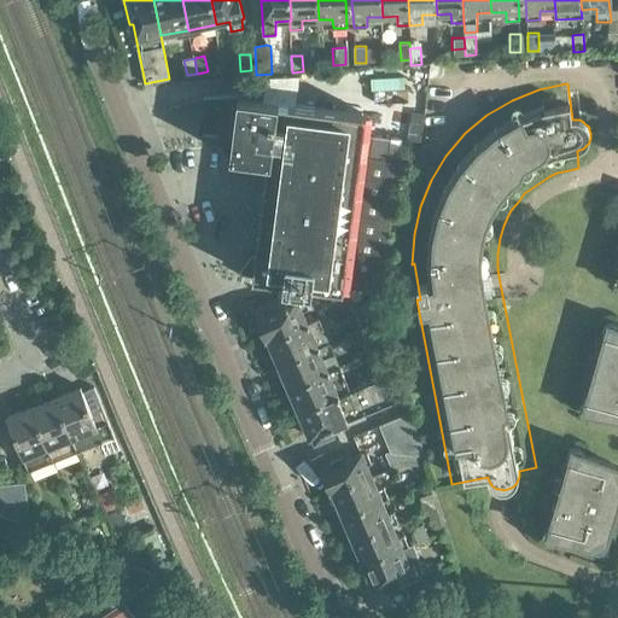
[(367,114),(243,98),(240,97),(239,95),(204,98),(229,159),(233,156),(268,161),(256,257),(251,256),(238,274),(254,277),(252,278),(284,281),(284,286),(312,290),(313,290),(313,285),(344,290),(344,286),(403,293),(406,277),(384,273),(401,138),(365,134),(367,114)]
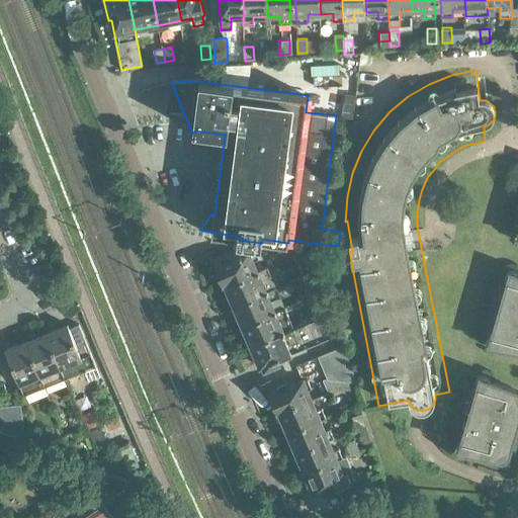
[(241,255),(239,251),(238,250),(237,250),(236,250),(211,260),(223,284),(226,283),(227,285),(258,272),(258,271),(254,261),(260,259),(257,252),(250,251),(241,255)]
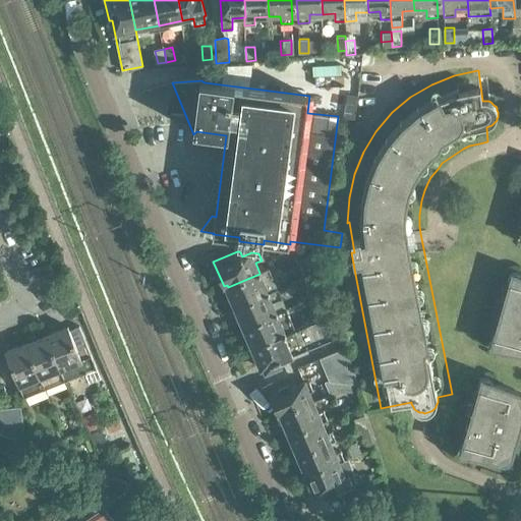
[(295,254),(298,265),(307,263),(304,255),(295,254)]
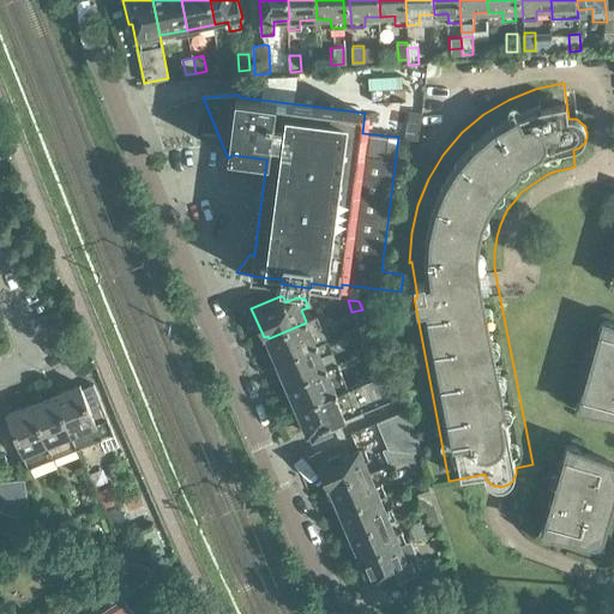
[(359,301),(362,309),(367,325),(380,320),(374,302),(359,301)]
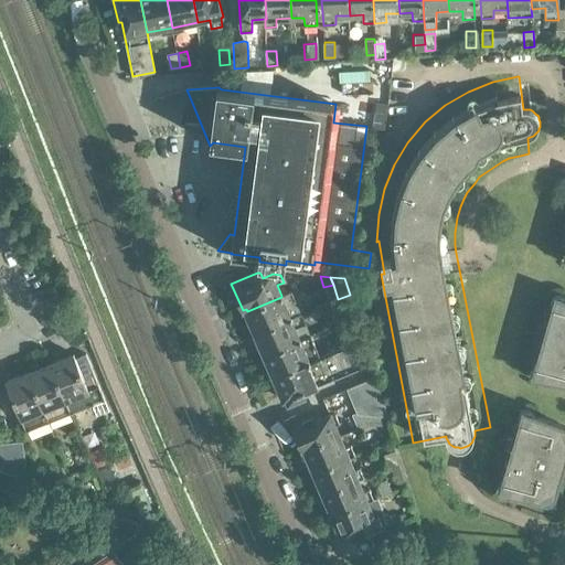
[(338,299),(333,285),(323,287),(329,304),(338,299)]
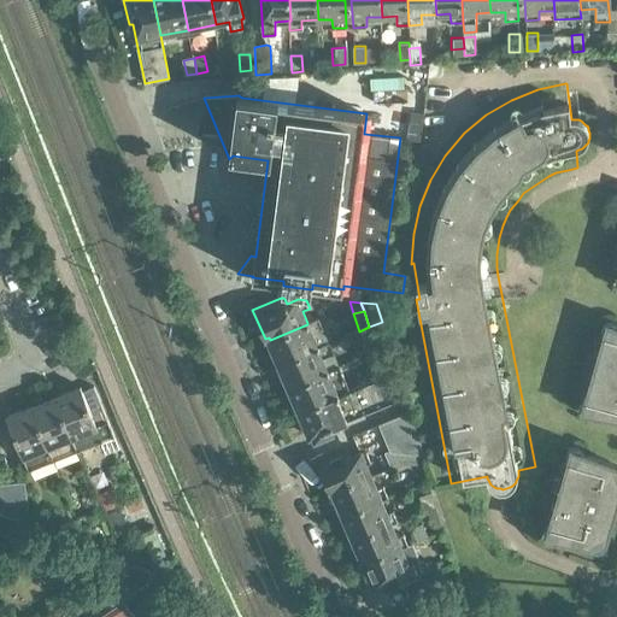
[(280,364),(317,348),(317,347),(329,342),(319,318),(307,323),(307,324),(270,340),(272,348),(270,350),(275,362),(278,362),(280,364)]
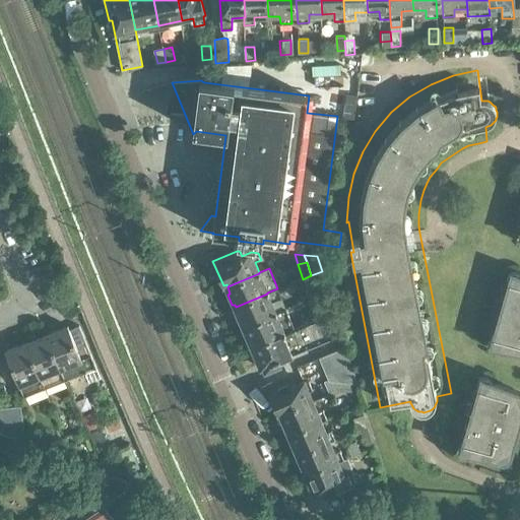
[(519,274),(512,272),(491,346),(519,351),(519,274)]
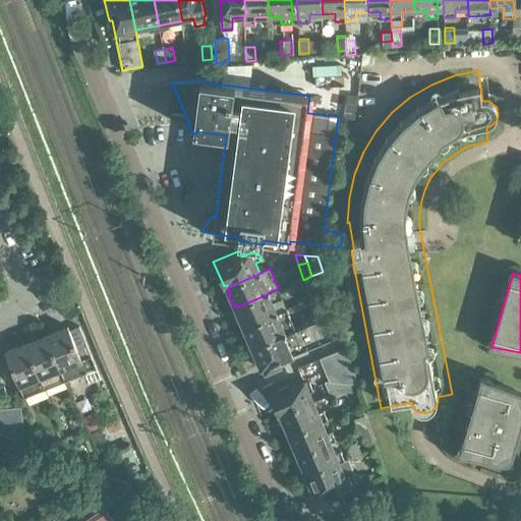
[(319,297),(311,276),(303,280),(310,300),(319,297)]
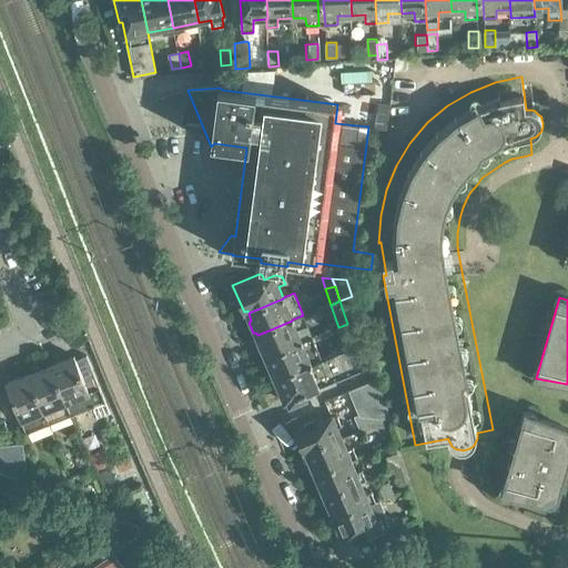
[(303,315),(292,320),(292,321),(257,335),(261,343),(257,344),(263,355),(265,354),(266,357),(302,342),(312,336),(303,315)]
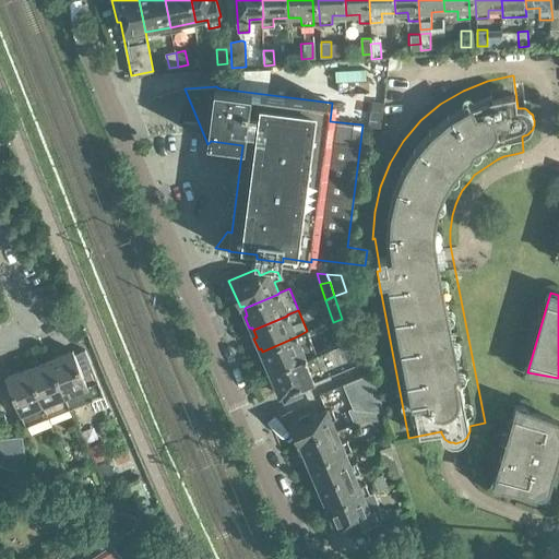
[(336,333),(346,330),(342,319),(333,322),(336,333)]
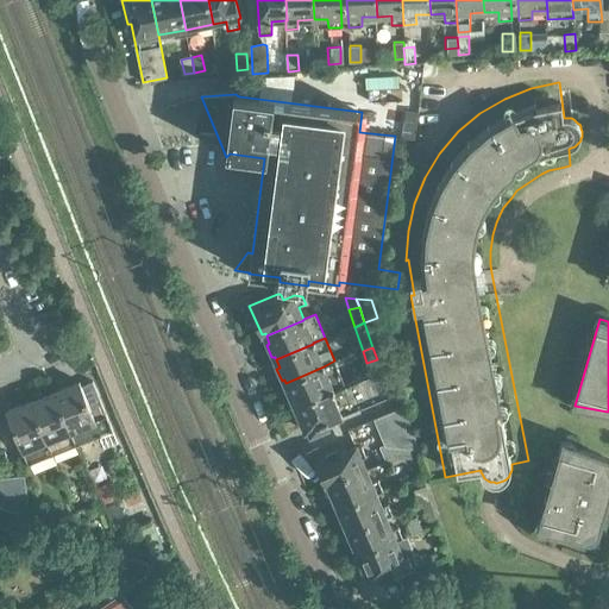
[(345,384),(334,360),(324,366),(286,383),(289,391),(287,393),(292,405),(295,403),(296,406),(333,390),(333,389),(345,384)]
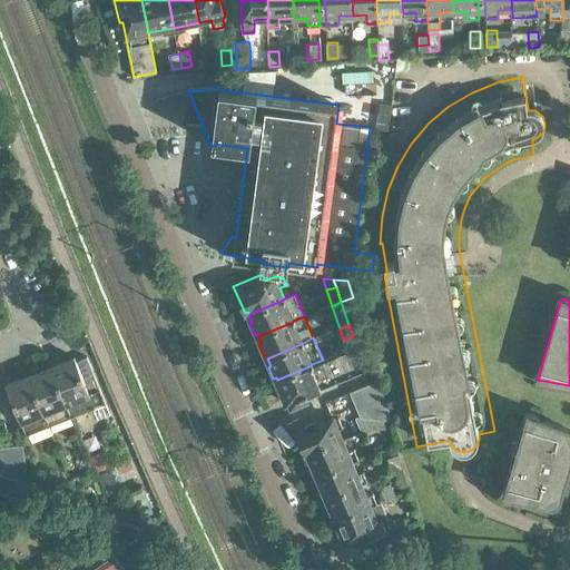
[(290,402),(292,406),(306,400),(306,401),(317,396),(315,391),(365,370),(356,345),(323,360),(312,364),(312,365),(277,380),(281,387),(277,389),(283,400),(285,399),(286,403),(290,402)]
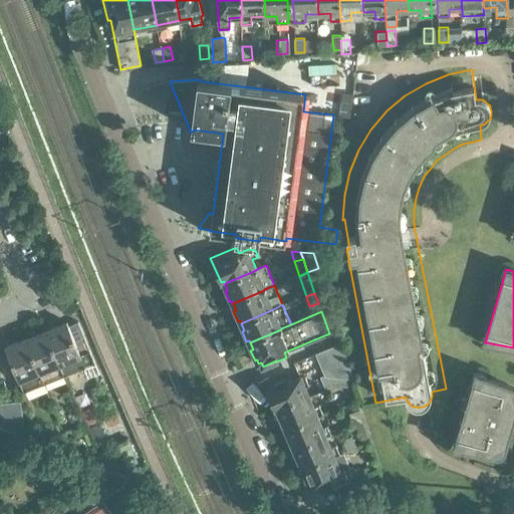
[(47,330),(65,375),(95,363),(78,321),(68,325),(67,321),(47,330)]
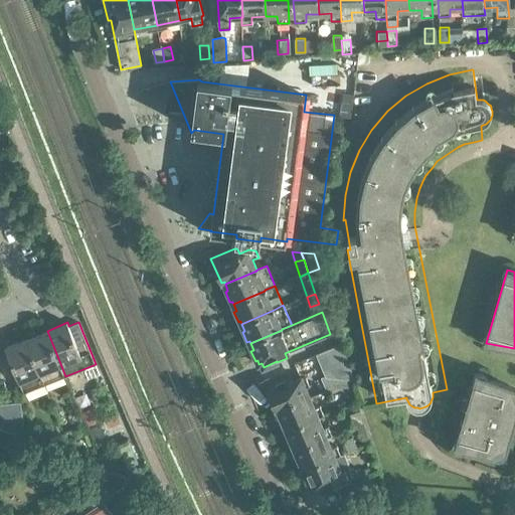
[(26,339),(45,385),(65,376),(47,331),(26,339)]
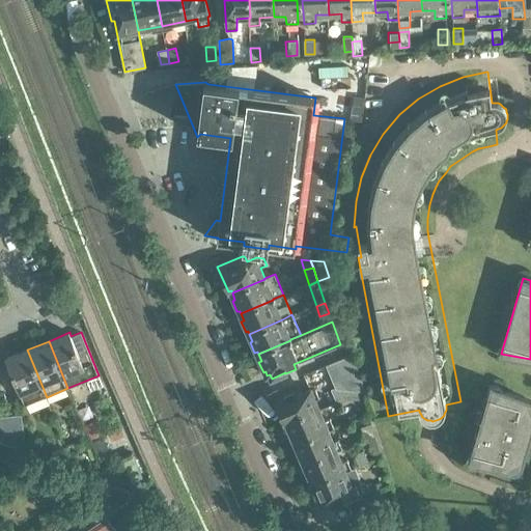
[(6,358),(25,406),(47,397),(27,350),(6,358)]
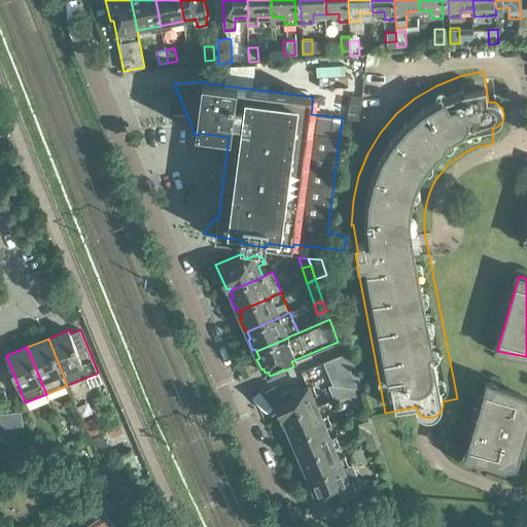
[(351,351),(324,362),(330,376),(355,364),(351,351)]
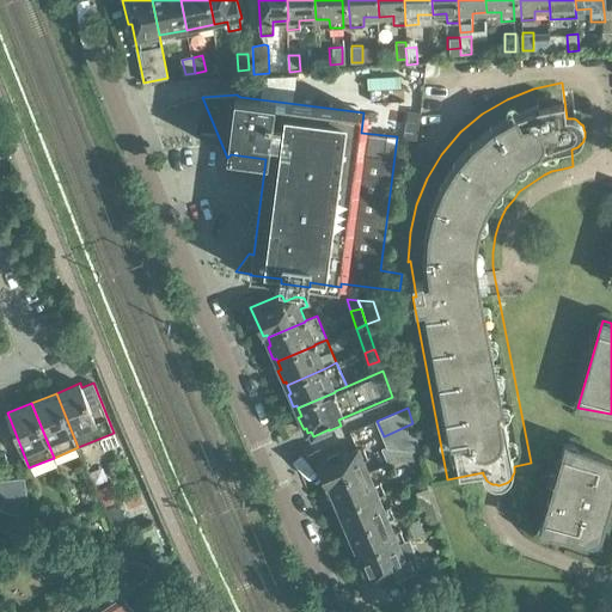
[(398,460),(393,450),(392,445),(383,448),(389,464),(398,460)]
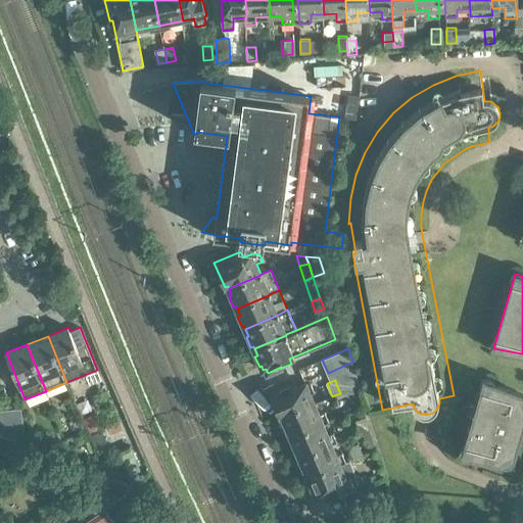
[(513,460),(520,436),(521,431),(522,431),(522,425),(522,426),(522,424),(522,394),(485,380),(464,455),(508,464),(513,460)]
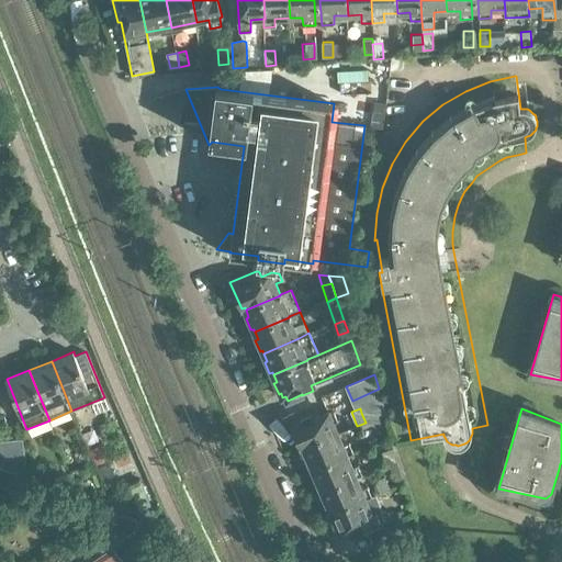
[(338,434),(334,423),(338,422),(334,412),(330,412),(321,416),(318,411),(290,423),(300,445),(318,437),(321,440),(338,434)]
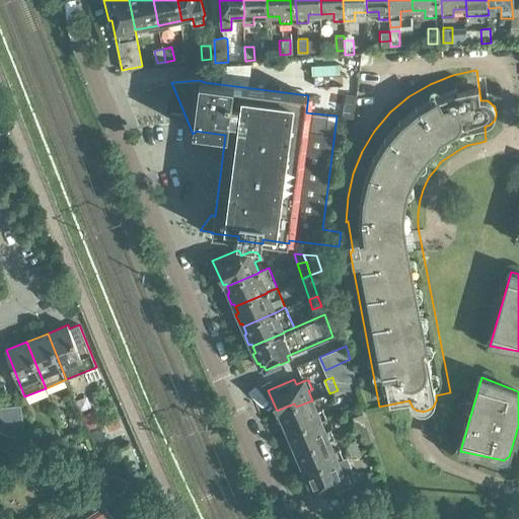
[(350,390),(350,383),(334,381),(338,390),(350,390)]
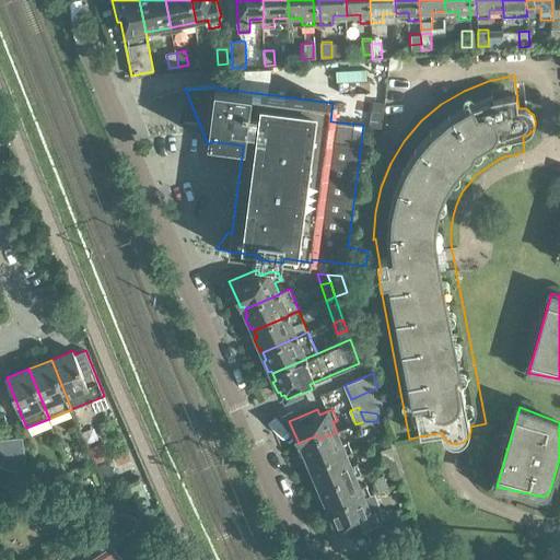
[(307,456),(310,463),(327,456),(329,461),(349,452),(348,450),(353,447),(351,442),(343,445),(337,432),(319,439),(317,435),(299,443),(304,457),(307,456)]
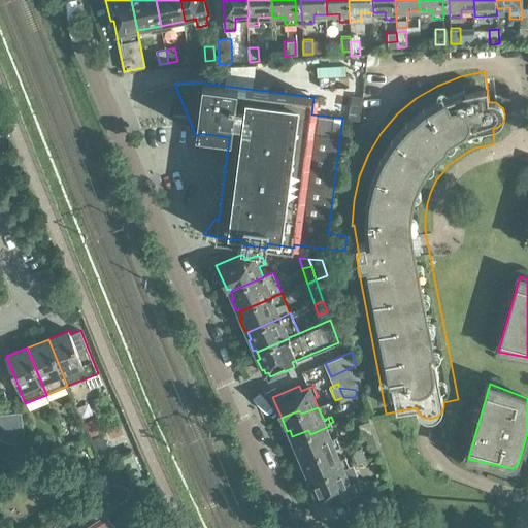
[(11,443),(12,444),(25,442),(21,413),(7,414),(11,443)]
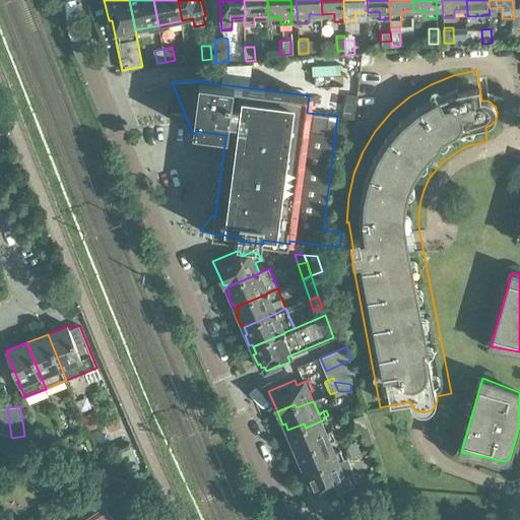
[(0,433),(11,437),(7,407),(0,408),(0,433)]
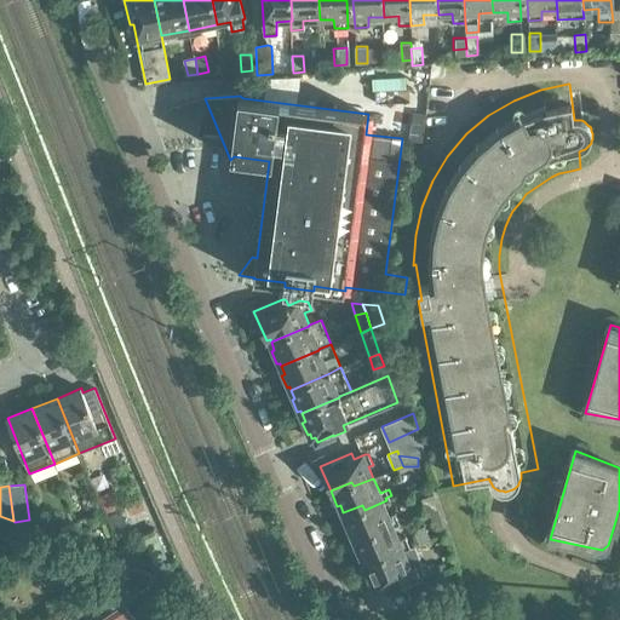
[(428,512),(437,509),(434,495),(423,499),(428,512)]
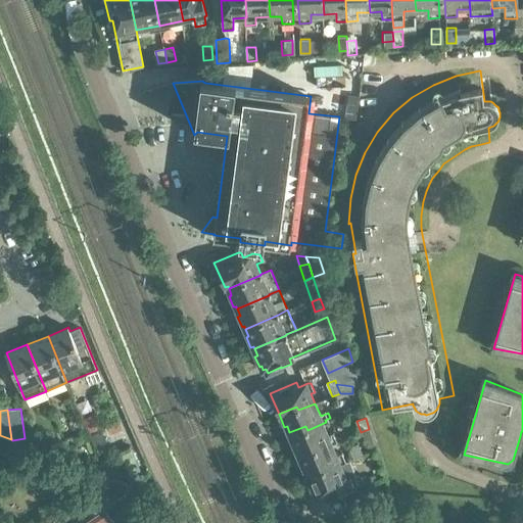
[(331,435),(326,422),(307,430),(305,426),(289,432),(291,436),(288,437),(293,447),(295,446),(298,453),(314,446),(315,449),(334,442),(337,440),(334,433),(331,435)]
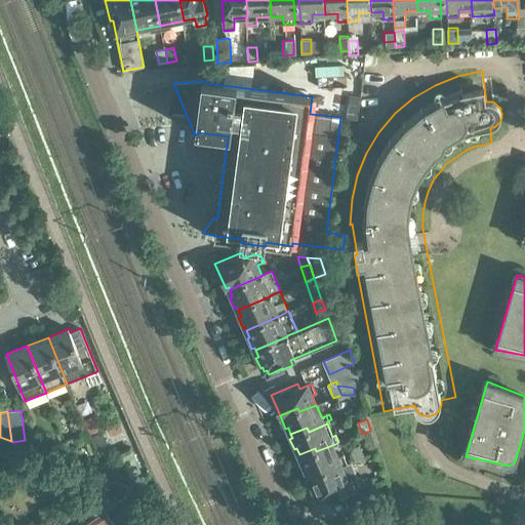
[(11,448),(0,444),(0,456),(7,459),(11,448)]
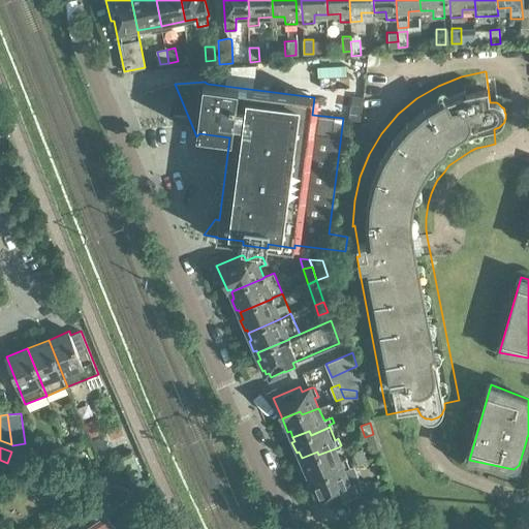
[(307,472),(310,478),(325,472),(328,476),(350,467),(346,458),(343,460),(338,447),(318,455),(317,452),(302,458),(303,461),(301,462),(305,473),(307,472)]
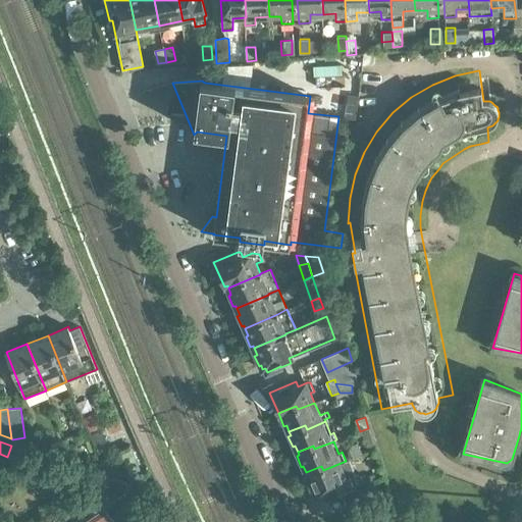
[(354,458),(362,455),(357,445),(350,448),(354,458)]
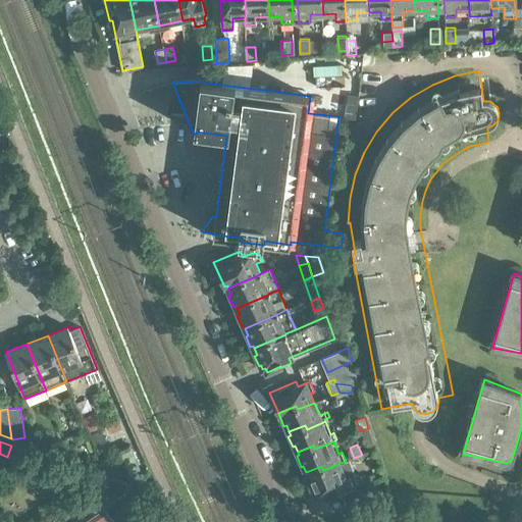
[(99,464),(98,462),(88,459),(86,468),(99,472),(101,465),(99,464)]
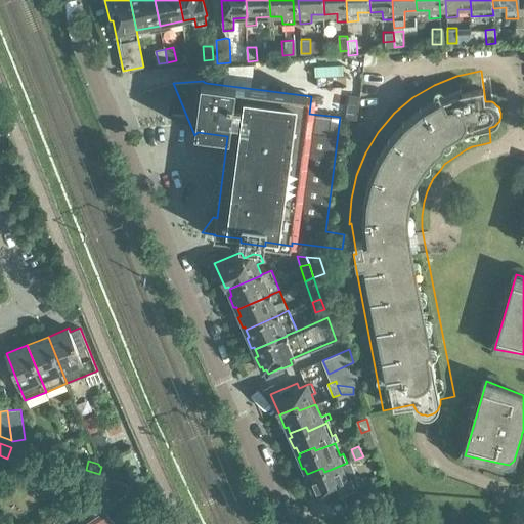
[(322,503),(329,500),(348,491),(355,509),(380,497),(373,480),(363,484),(359,476),(359,477),(358,478),(351,461),(347,463),(324,472),(322,468),(307,474),(308,477),(306,478),(310,489),(313,488),(317,499),(320,497),(322,503)]
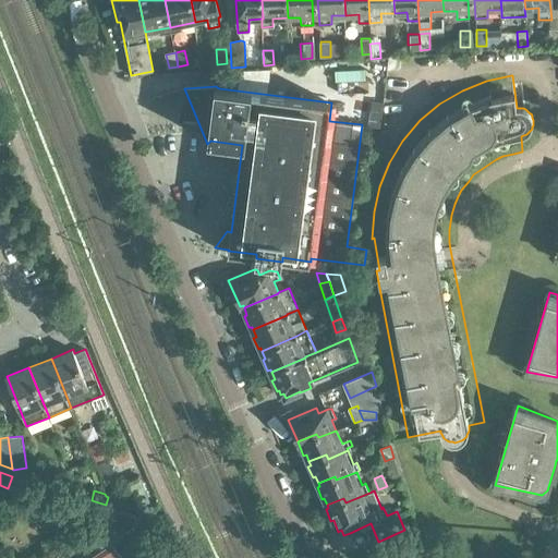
[(106,505),(122,509),(125,500),(105,494),(106,496),(108,497),(106,505)]
